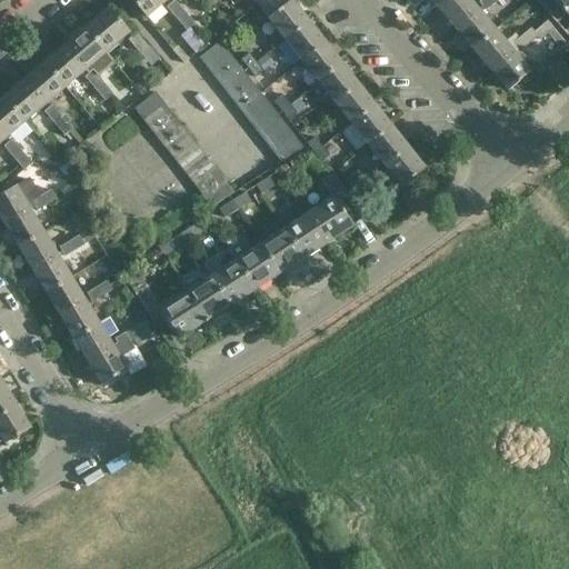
[(130,0),(146,17),(165,0),(130,0)]
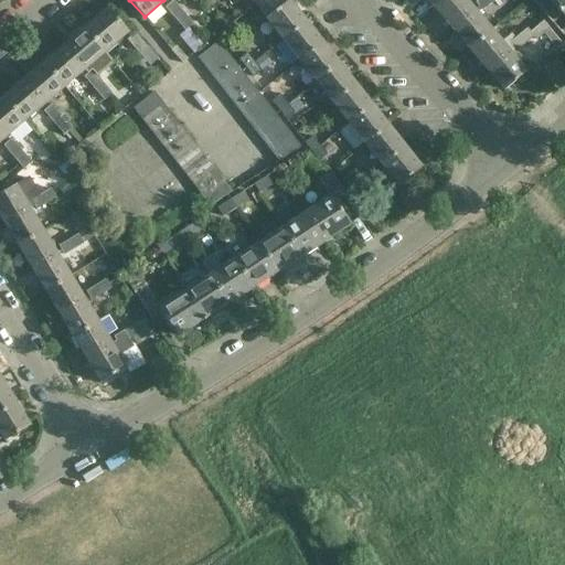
[(172,0),(164,7),(174,19),(182,12),(172,0)]
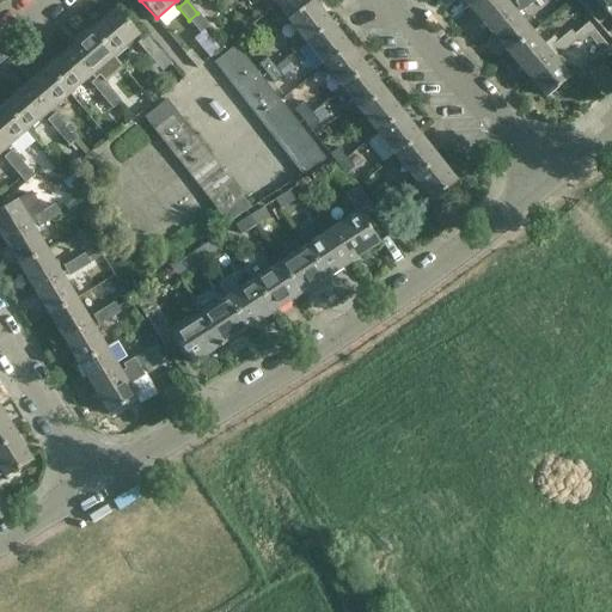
[(271,0),(283,14),(301,0),(271,0)]
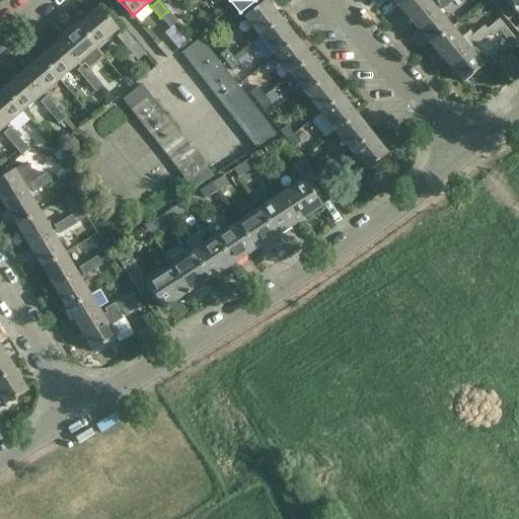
[(255,0),(240,12),(255,32),(278,15),(265,0),(255,0)]
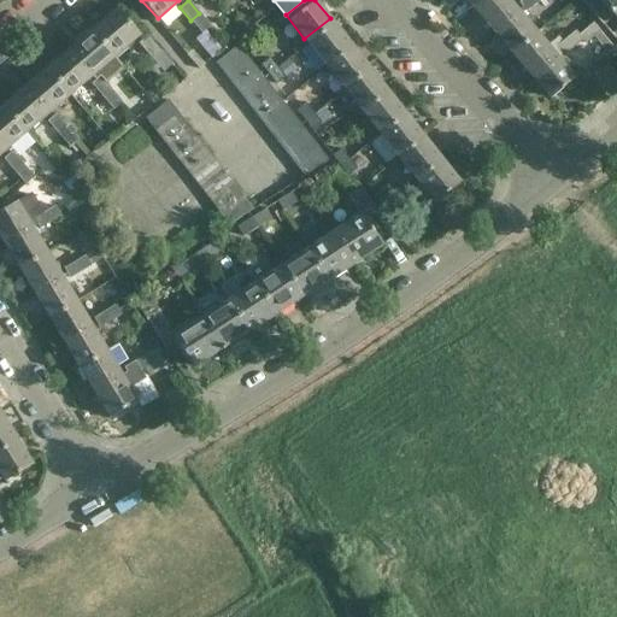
[(509,0),(482,0),(474,7),(493,30),(517,10),(509,0)]
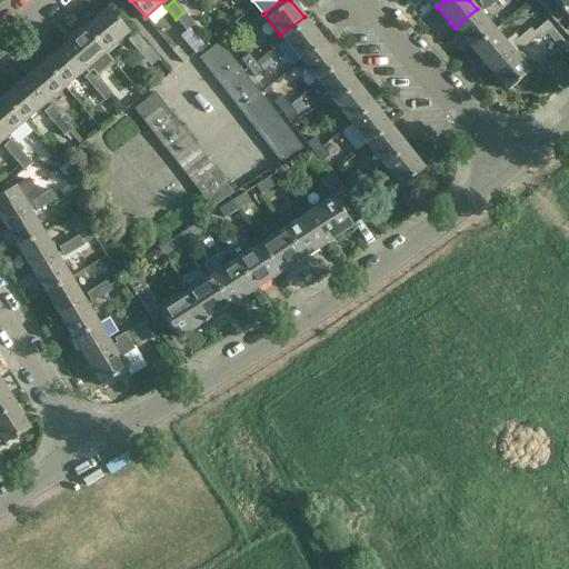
[(493,3),(490,0),(481,0),(478,3),(486,11),(493,3)]
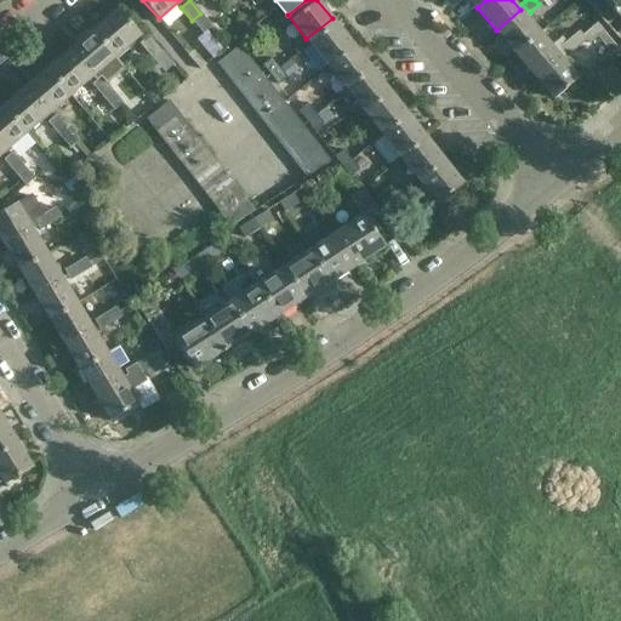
[(620,0),(585,0),(607,23),(617,13),(620,18),(620,0)]
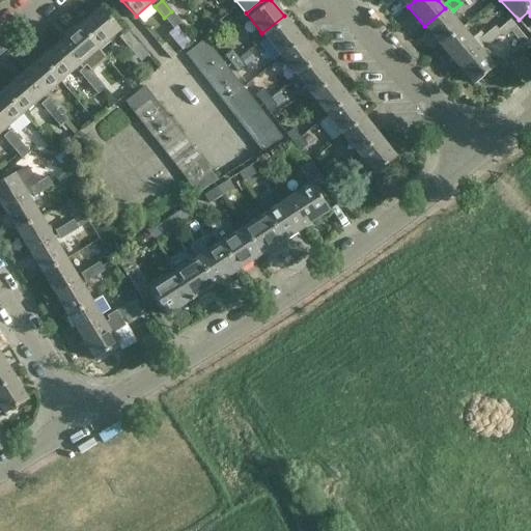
[(100,7),(80,24),(100,47),(119,30),(100,7)]
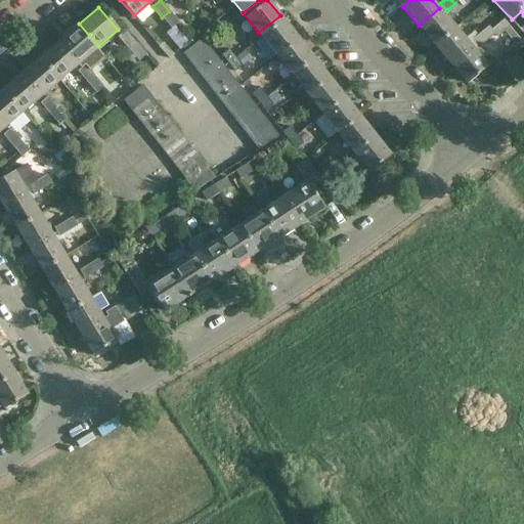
[(439,8),(419,26),(434,44),(454,27),(439,8)]
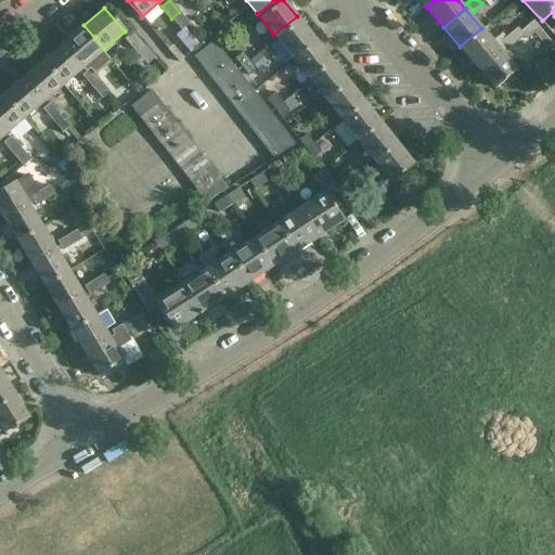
[(179,12),(171,18),(181,29),(189,23),(179,12)]
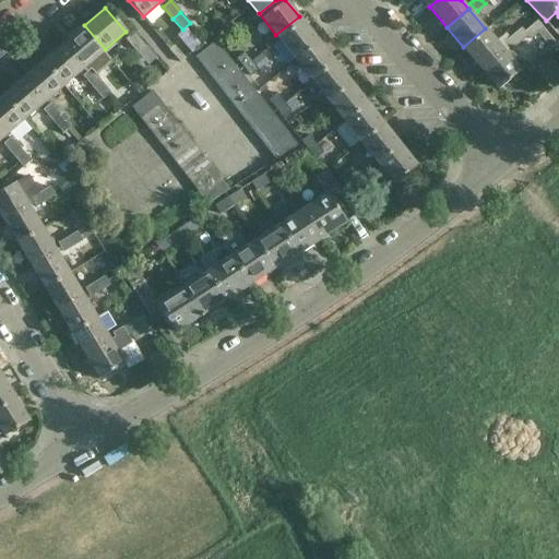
[(299,16),(275,35),(293,56),(316,37),(299,16)]
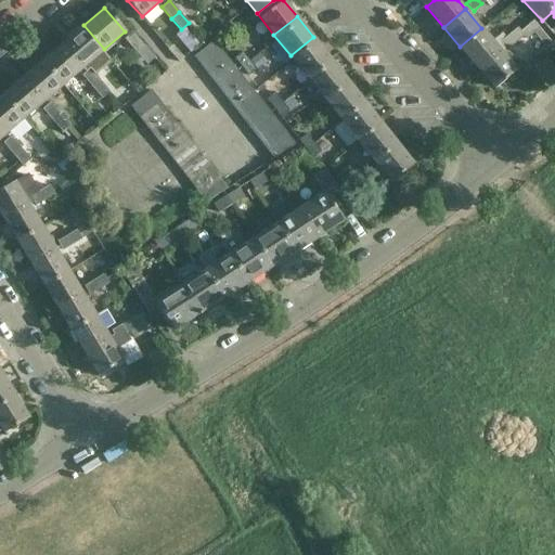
[(520,31),(524,36),(526,39),(533,33),(539,28),(533,21),(520,31)]
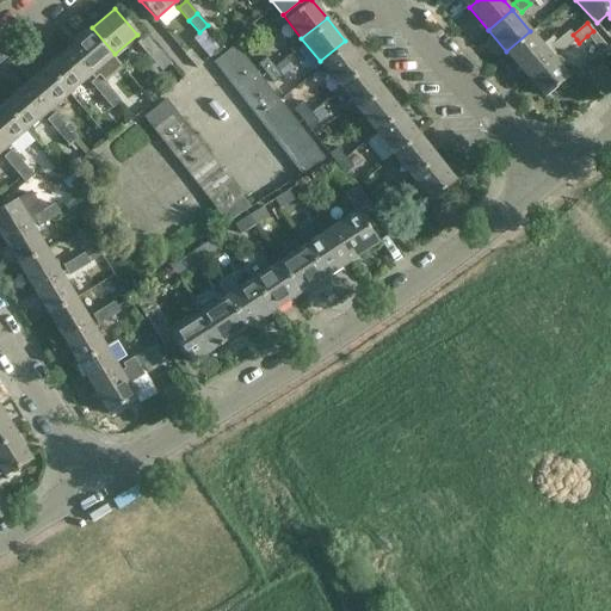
[(92,28),(69,47),(92,73),(97,78),(99,75),(104,81),(122,67),(112,56),(115,54),(92,28)]
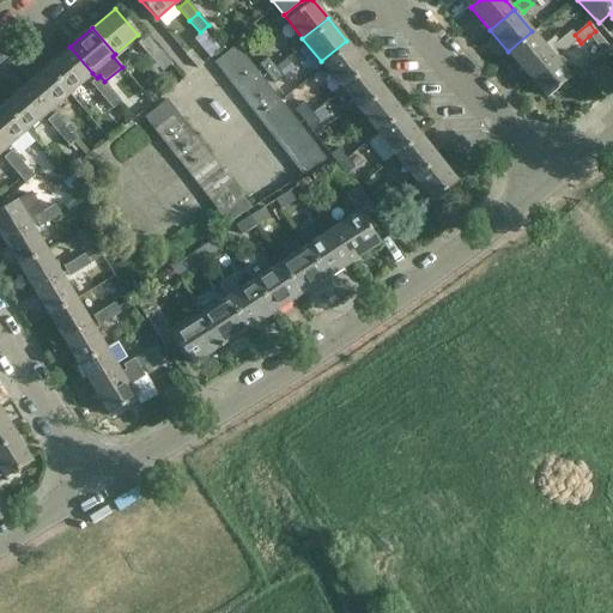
[(527,73),(551,53),(532,31),(508,52),(527,73)]
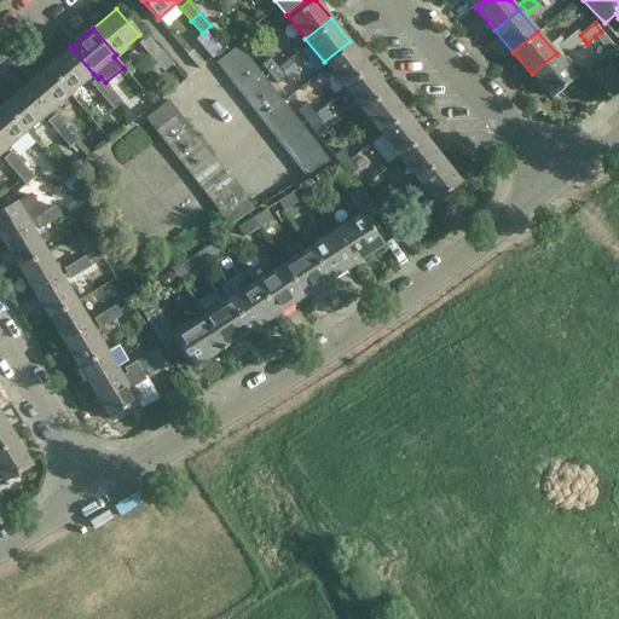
[(577,32),(567,39),(574,47),(584,40),(580,35),(577,32)]
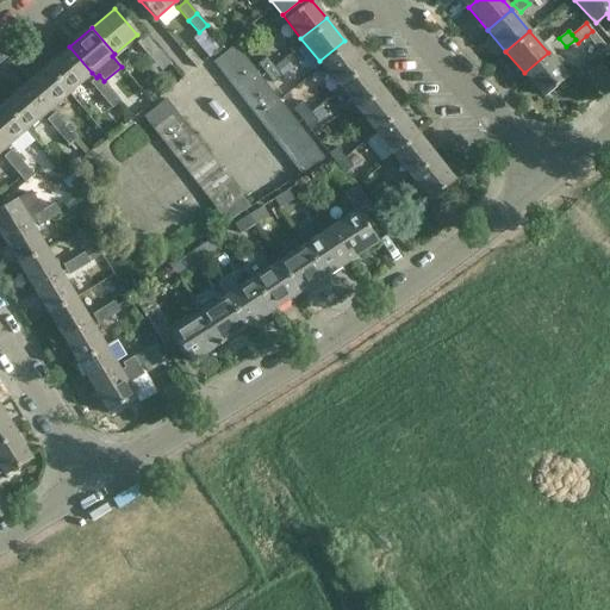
[(608,49),(592,31),(586,36),(601,54),(608,49)]
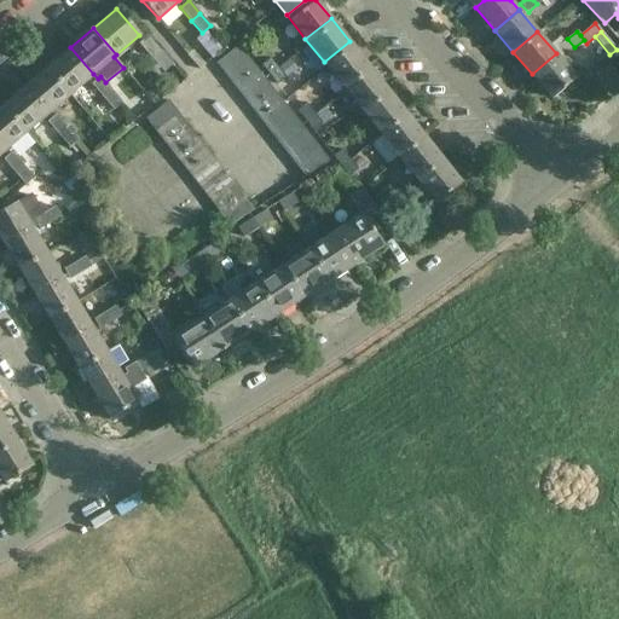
[(151,59),(161,52),(148,36),(139,44),(151,59)]
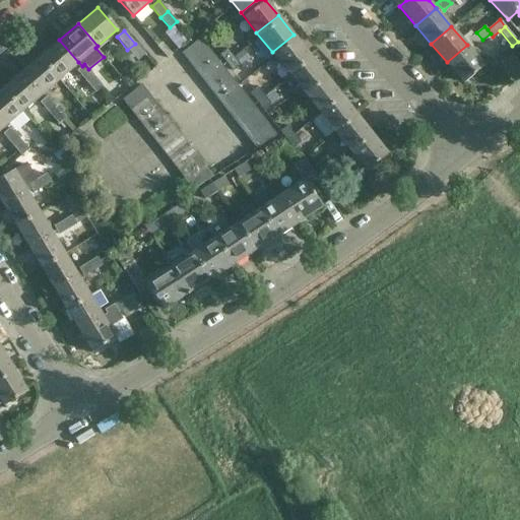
[(476,33),(469,40),(475,46),(482,40),(476,33)]
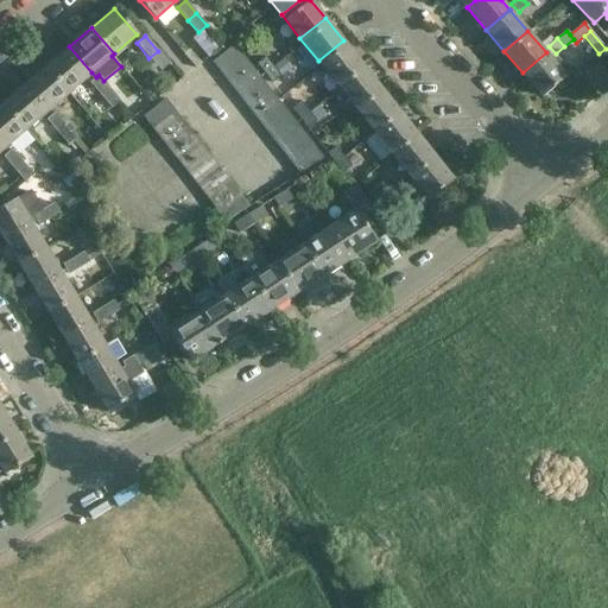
[(343,40),(318,61),(336,83),(361,64),(343,40)]
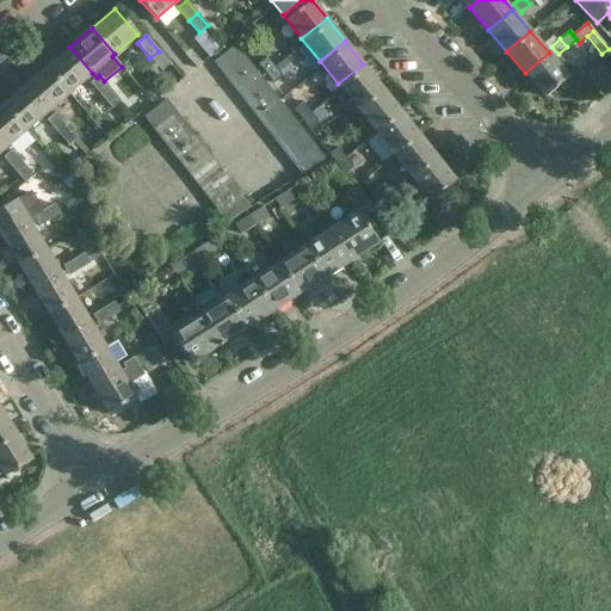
[(236,45),(214,63),(222,73),(245,56),(236,45)]
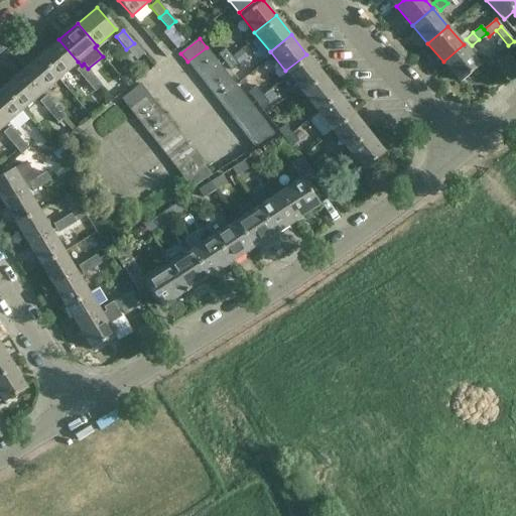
[(58,39),(40,55),(58,78),(78,61),(58,39)]
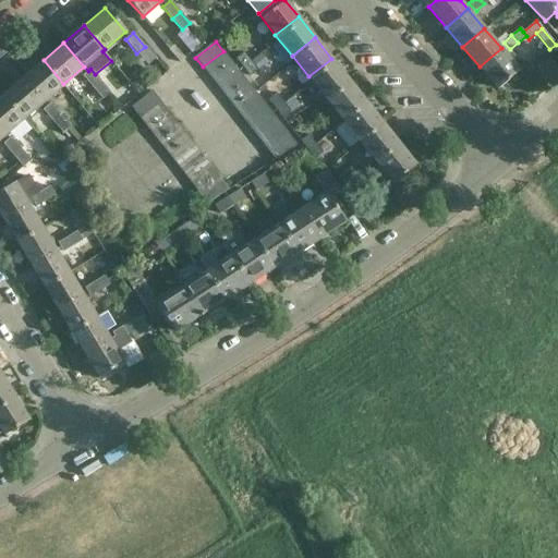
[(501,48),(480,67),(497,87),(519,69),(501,48)]
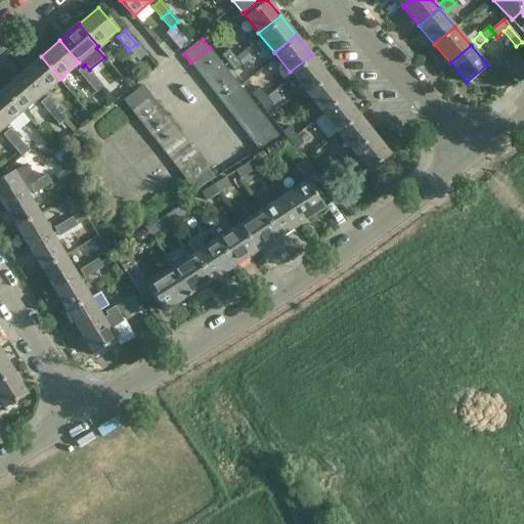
[(210,48),(190,62),(198,73),(217,57),(210,48)]
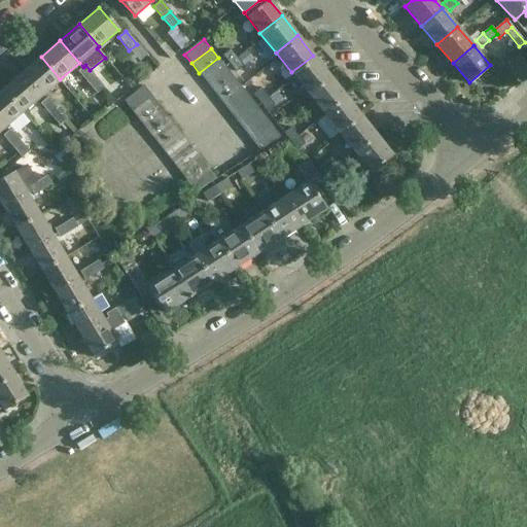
[(237,58),(230,49),(222,56),(230,64),(237,58)]
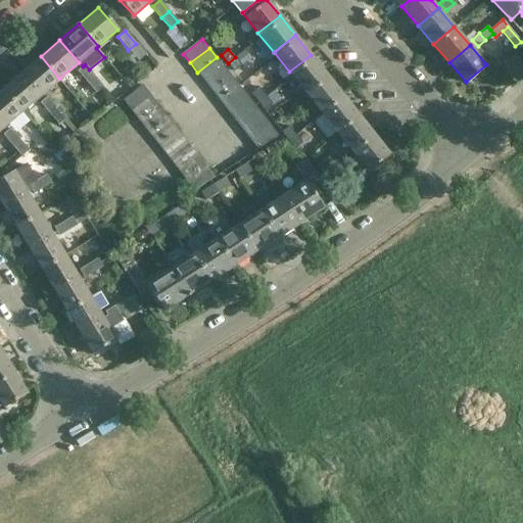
[(311,55),(289,72),(304,92),(326,75),(311,55)]
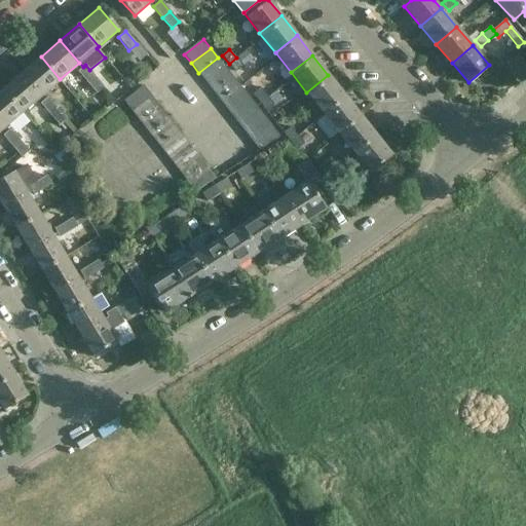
[(41,57),(22,73),(41,95),(60,79),(41,57)]
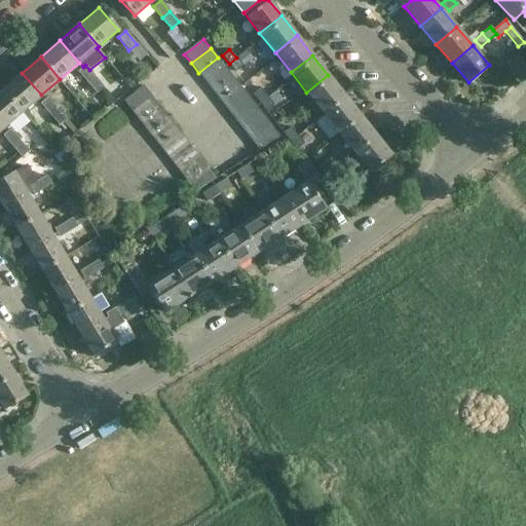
[(218,58),(198,73),(207,83),(226,68),(218,58)]
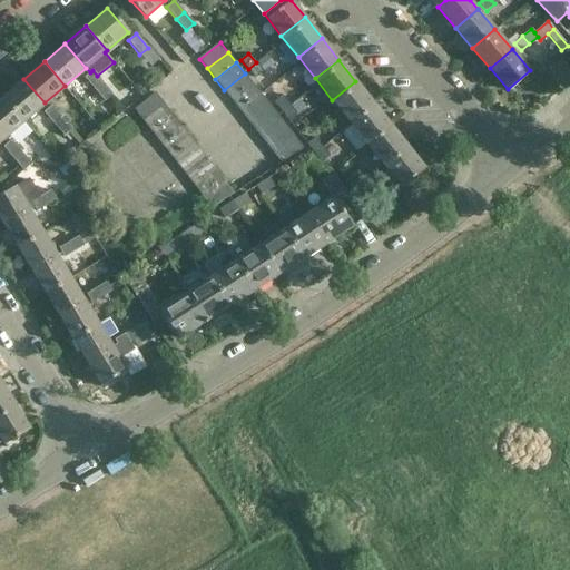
[(256,62),(248,69),(255,78),(263,71),(256,62)]
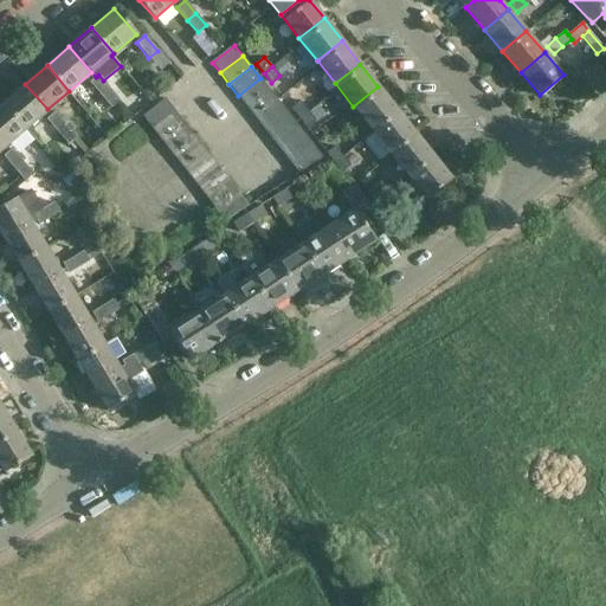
[(103,81),(98,75),(96,77),(90,82),(101,95),(109,88),(103,81)]
